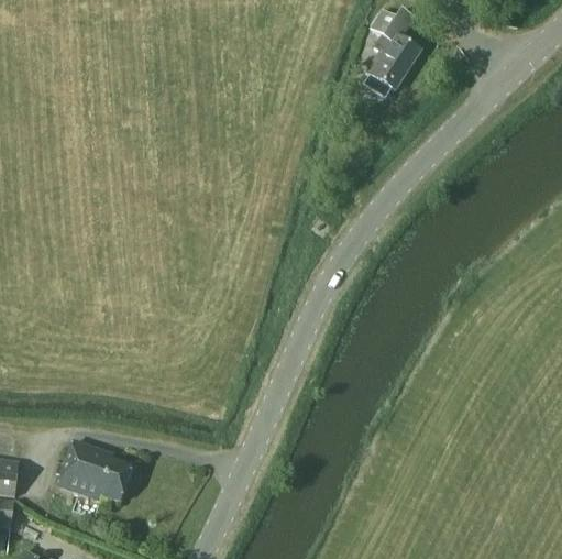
[(403,8),(396,18),(383,9),(372,26),(383,34),(375,47),(381,51),(367,73),(395,90),(420,50),(401,37),(415,15),(403,8)]
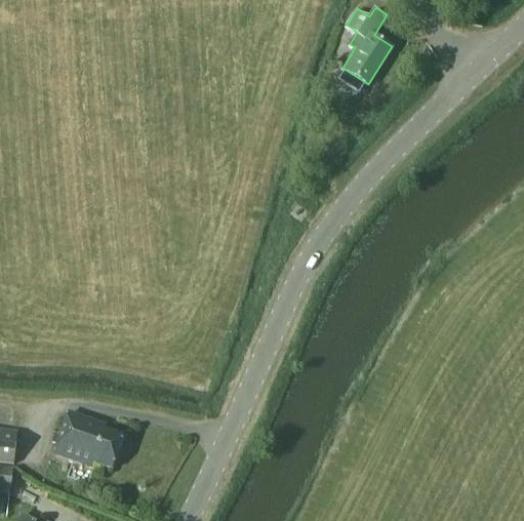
[(123,435),(114,432),(98,427),(99,423),(67,411),(59,433),(55,431),(51,440),(56,442),(53,451),(92,466),(93,462),(111,468),(123,435)]
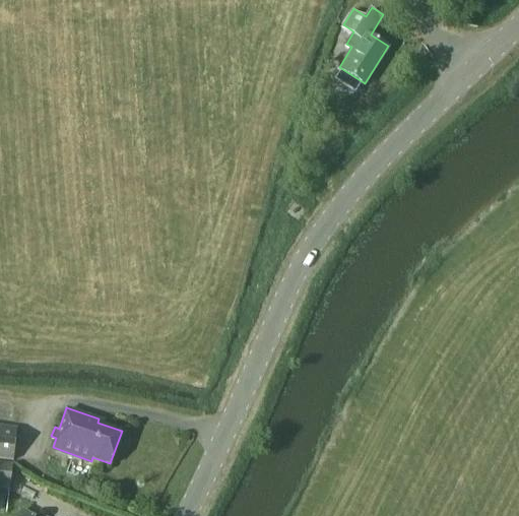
[(0,456),(13,458),(17,427),(0,424),(0,456)]
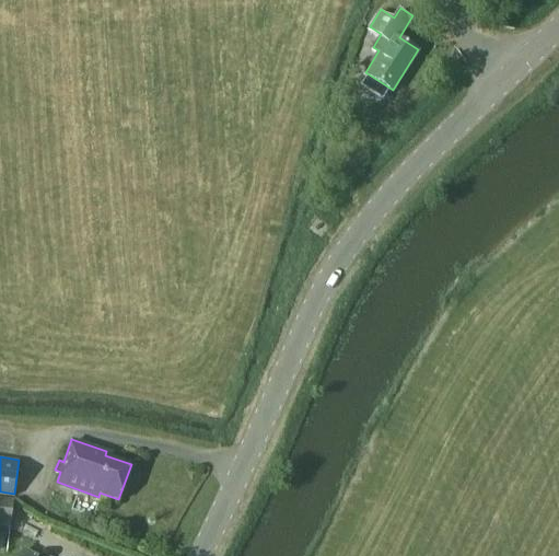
[(0,523),(10,525),(13,499),(0,497),(0,523)]
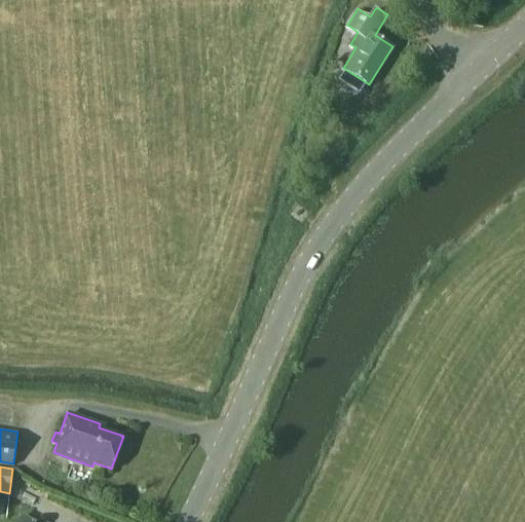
[(23,513),(17,521),(36,521),(37,521),(23,513)]
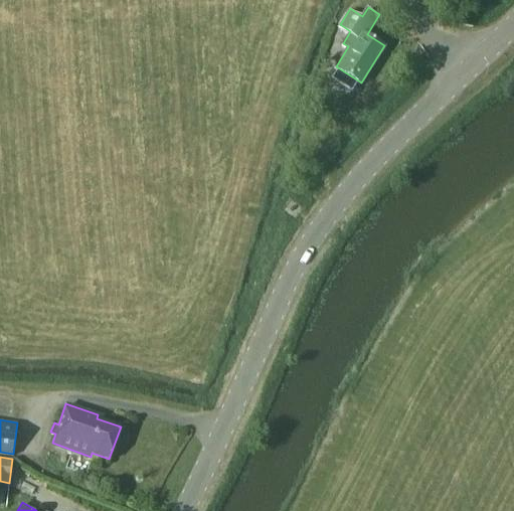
All buildings are outlined.
